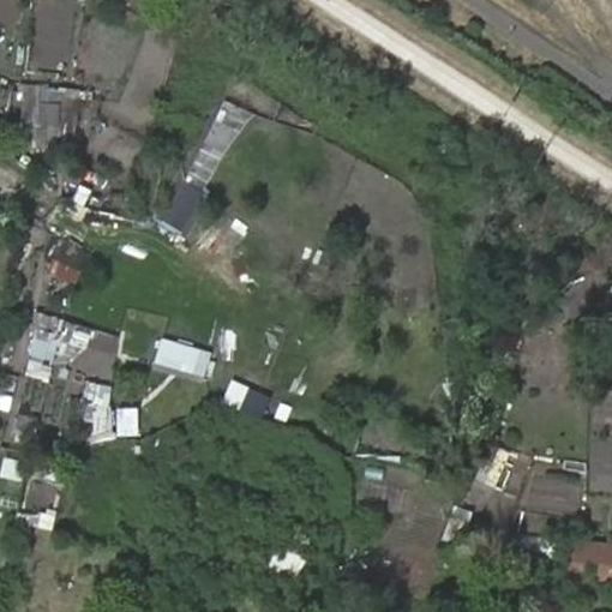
[(41,100),(37,138),(75,142),(78,103),(41,100)]
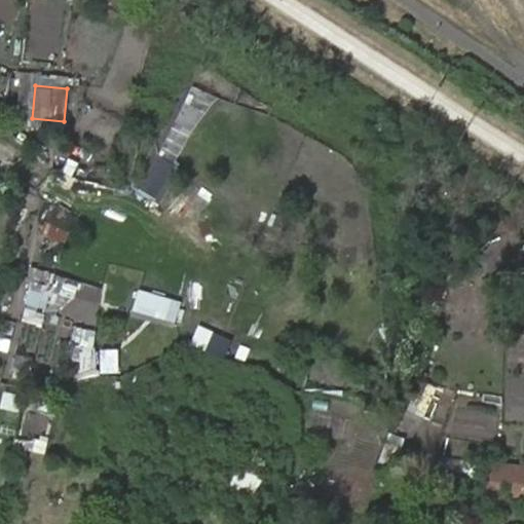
[(61,244),(75,218),(55,208),(42,233),(61,244)]
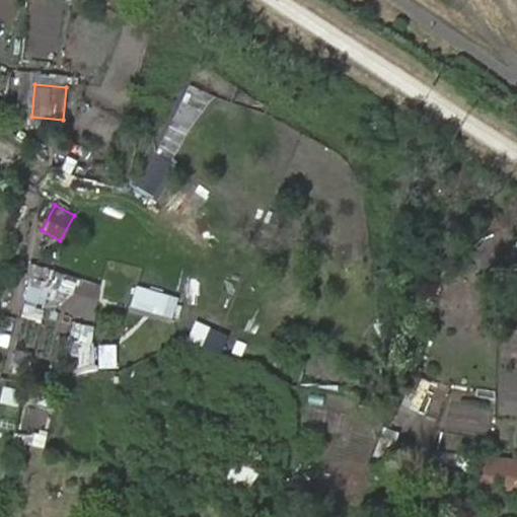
[(52,292),(76,295),(78,273),(28,268),(25,302),(51,305),(52,292)]
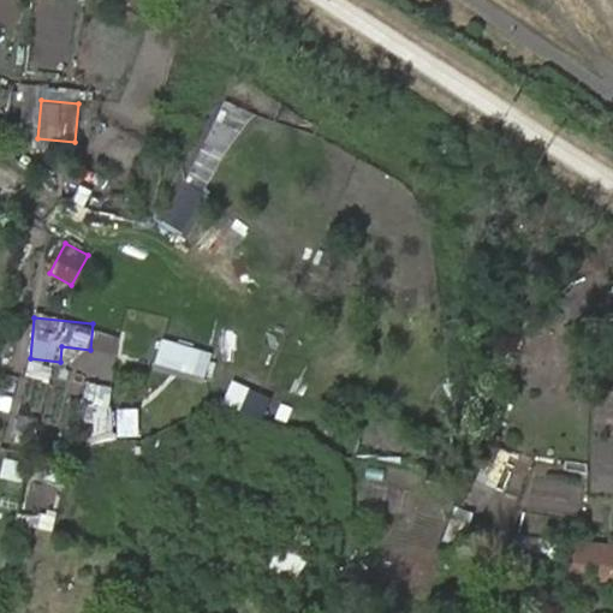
[(112,380),(118,345),(82,340),(76,375),(112,380)]
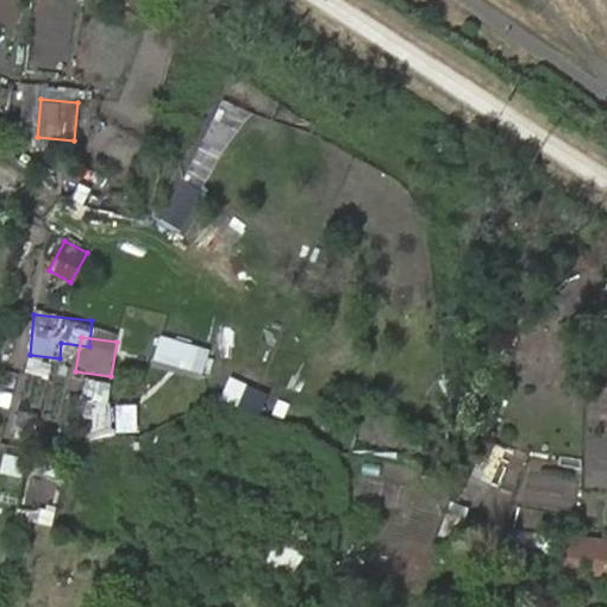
[(195,356),(193,398),(210,399),(212,357),(195,356)]
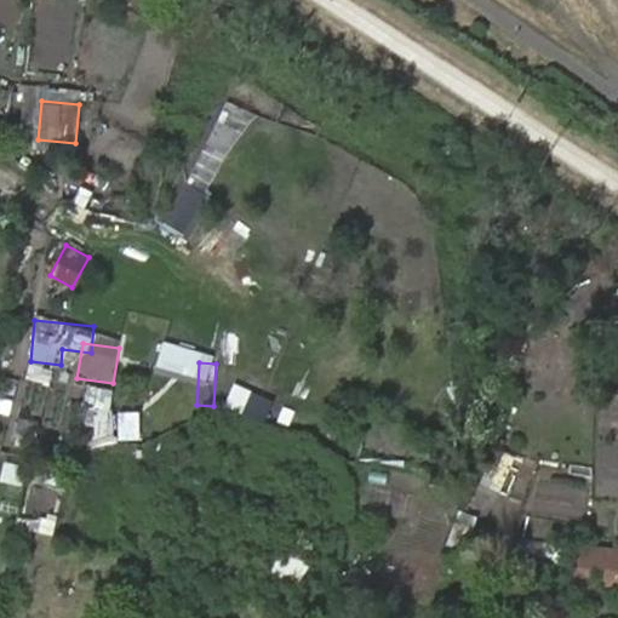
[(81,408),(73,434),(97,442),(114,393),(78,381),(69,404),(81,408)]
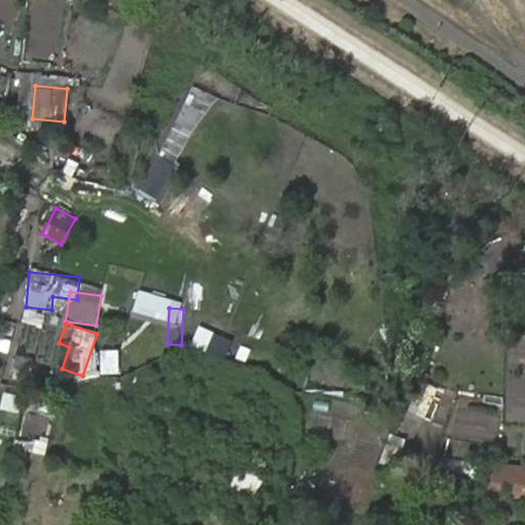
[(524,336),(502,338),(502,363),(524,362),(524,336)]
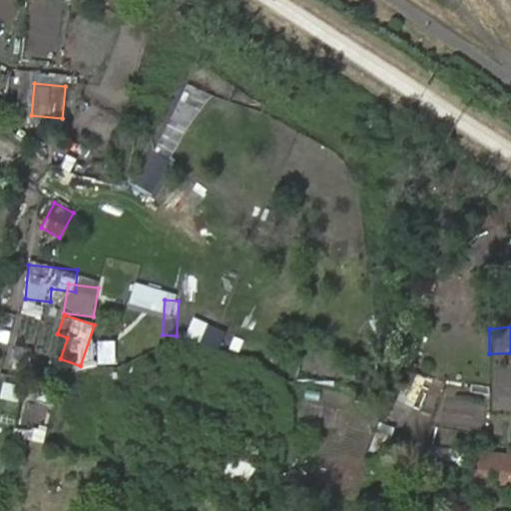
[(483,431),(486,401),(442,396),(439,427),(483,431)]
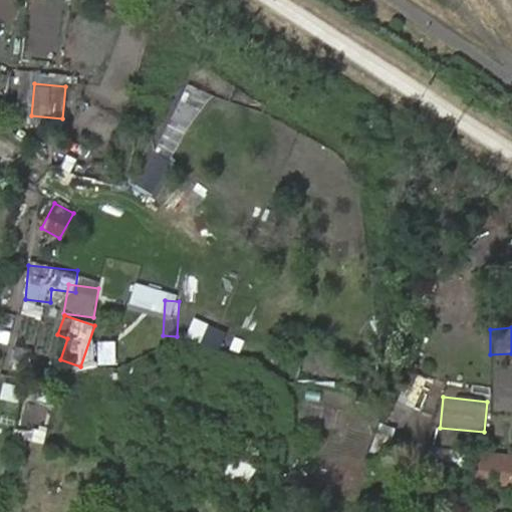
[(511,454),(477,451),(474,487),(511,490),(511,454)]
